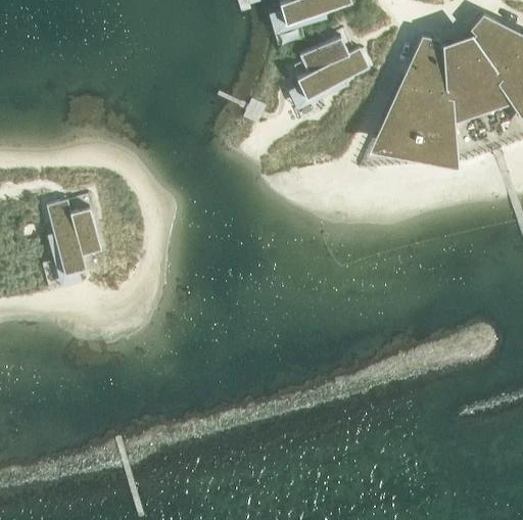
[(289,0),(278,3),(281,11),(289,9),(292,22),(351,5),(349,0),(289,0)]
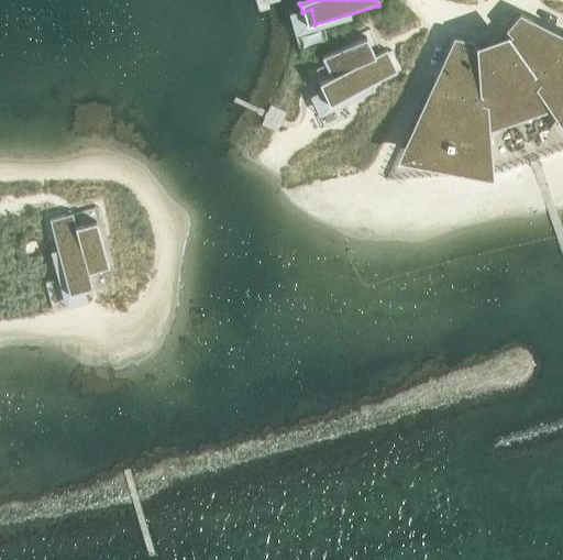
[(452,41),(415,139),(444,144),(444,146),(451,147),(451,145),(481,151),(481,122),(548,98),(562,116),(562,41),(560,40),(520,17),(506,33),(511,37),(505,45),(509,50),(500,53),(497,43),(486,46),(489,56),(482,59),(482,54),(472,52),(473,44),(452,41)]
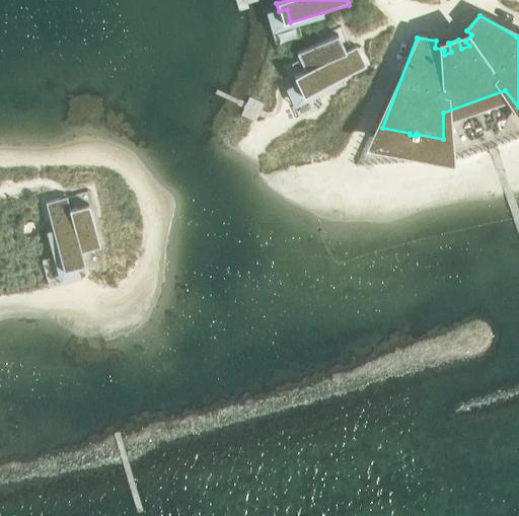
[(337,37),(296,56),(304,73),(345,54),(337,37)]
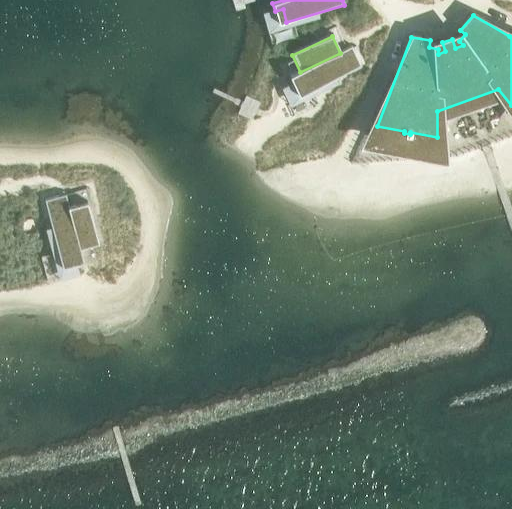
[(300,72),(289,77),(290,79),(293,84),(301,81),(306,93),(360,68),(351,48),(340,53),(300,72)]
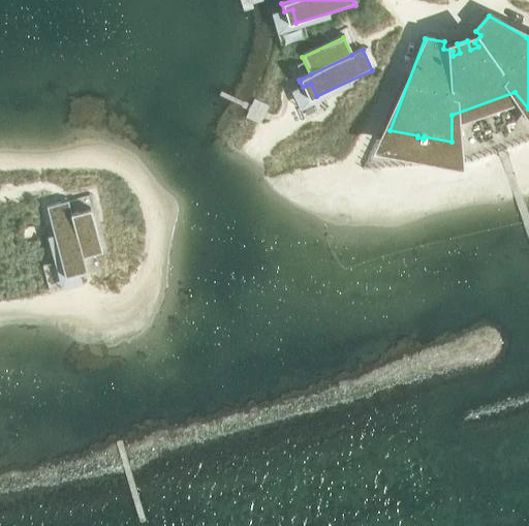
[(67,203),(45,209),(62,269),(74,265),(78,273),(86,271),(83,259),(70,215),(67,203)]
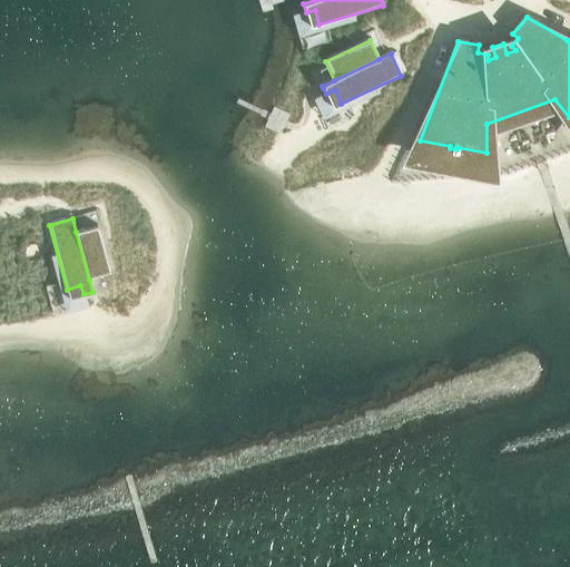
[(97,226),(76,232),(89,280),(109,274),(97,226)]
